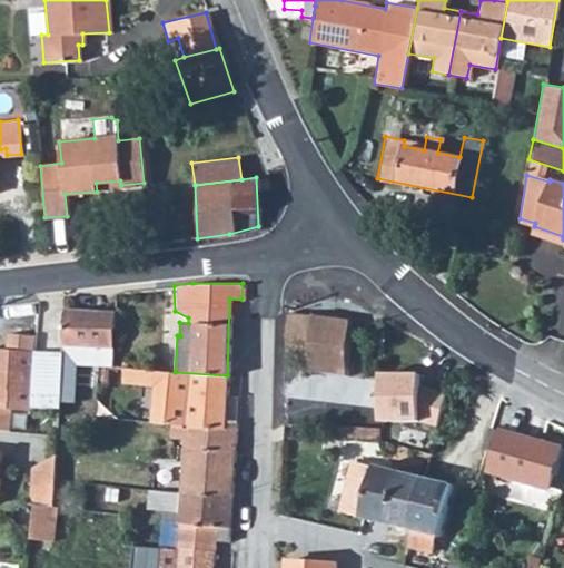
[(57,394),(72,395),(75,363),(111,365),(112,348),(111,346),(114,311),(62,309),(60,353),(57,394)]
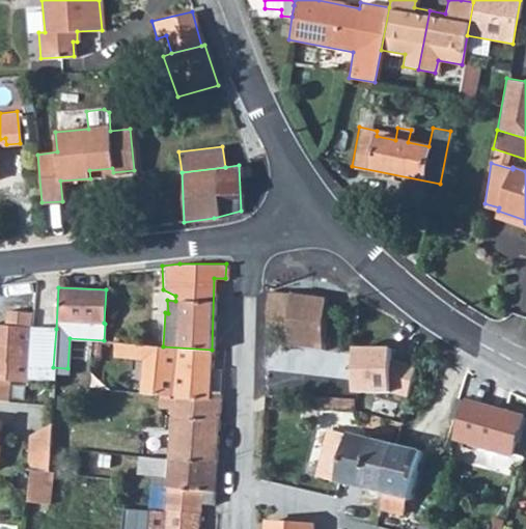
[(287,326),(286,344),(322,349),(325,297),(266,289),(264,324),(287,326)]
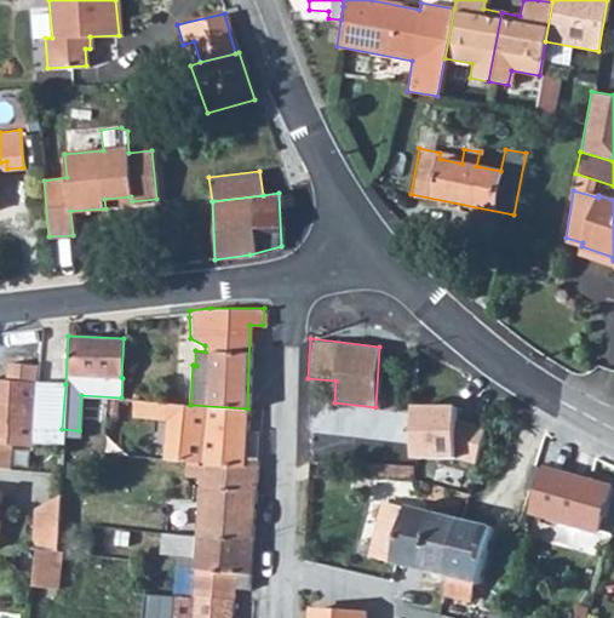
[(10,444),(32,446),(32,444),(34,382),(35,364),(6,361),(5,378),(0,378),(0,467),(7,468),(10,444)]
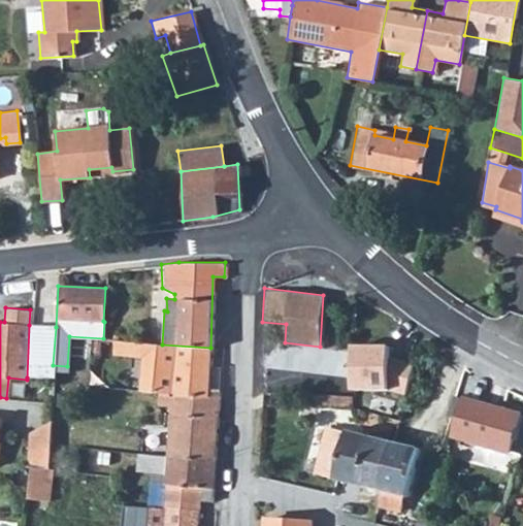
[(29,325),(27,377),(51,379),(53,365),(56,327),(29,325)]
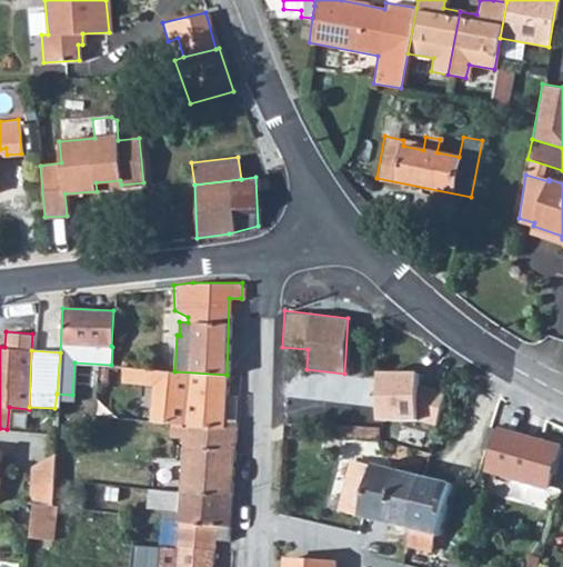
[(148,369),(148,384),(156,385),(152,420),(169,423),(233,427),(233,420),(223,419),(225,394),(227,375),(174,371),(148,369)]
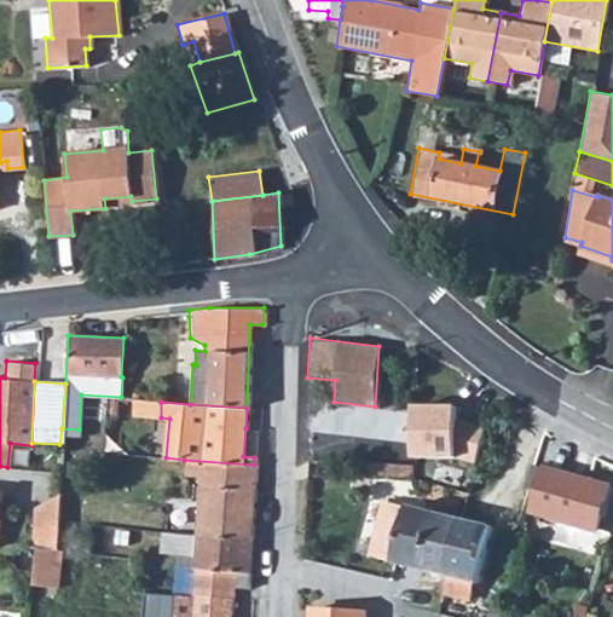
[(454,403),(410,409),(410,462),(455,462),(454,403)]
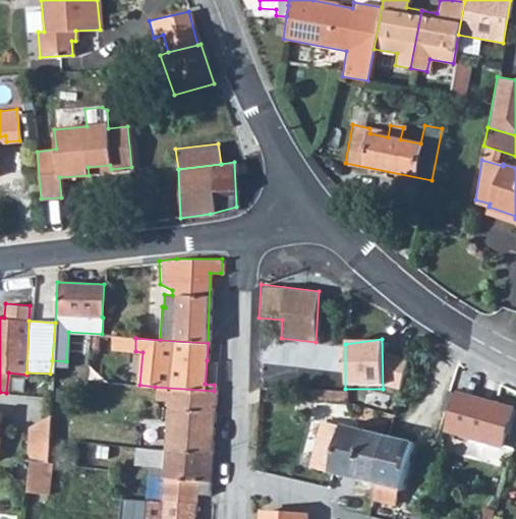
[(205,384),(214,385),(216,361),(207,360),(205,384)]
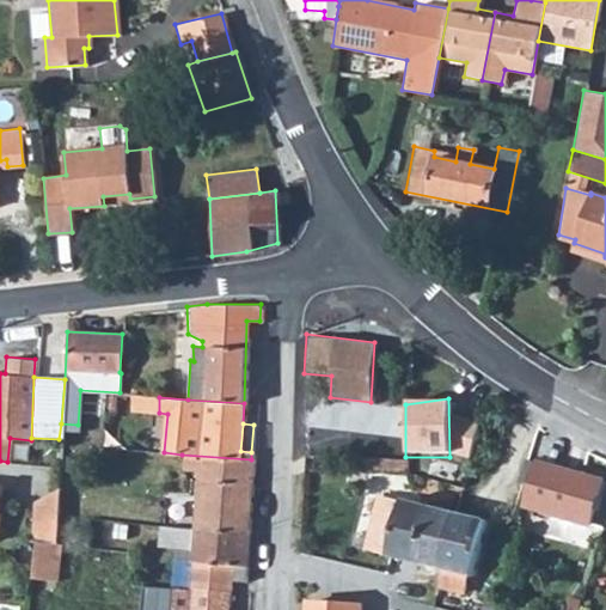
[(182,455),(181,469),(196,470),(191,529),(246,531),(251,459),(182,455)]
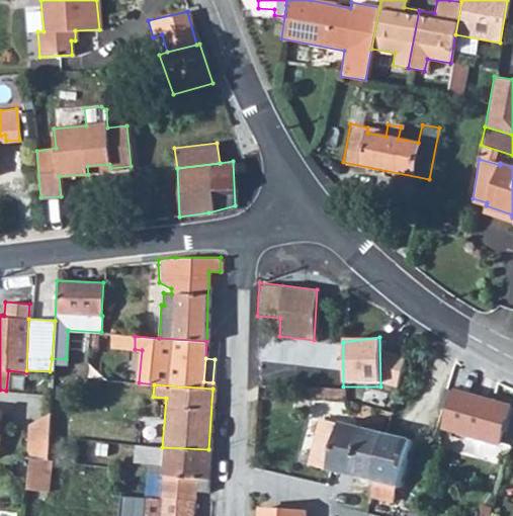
[(305,397),(344,399),(344,388),(305,385),(305,397)]
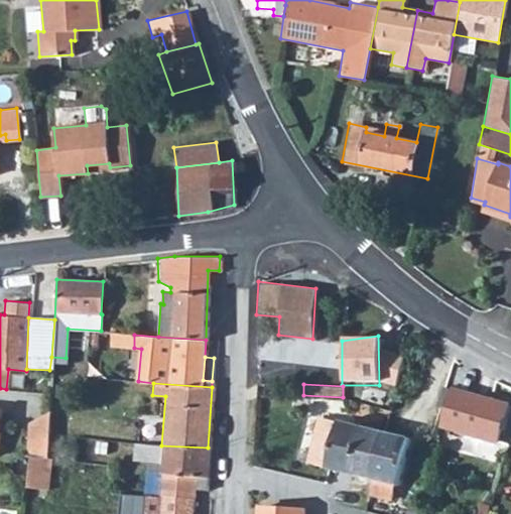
[(441,425),(495,440),(506,404),(452,389),(441,425)]
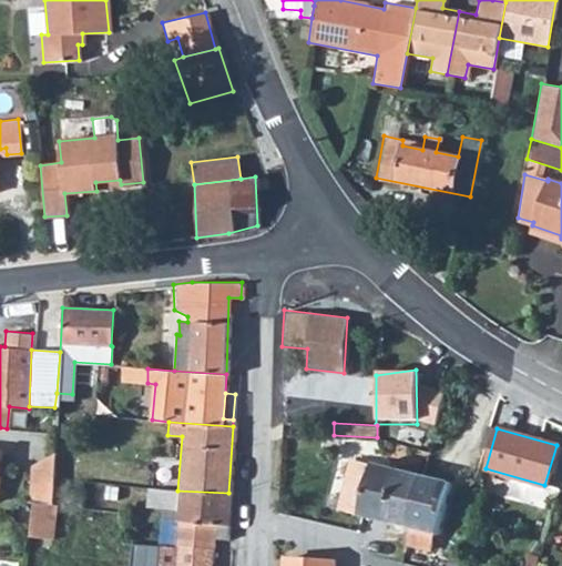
[(54,454),(30,465),(28,503),(31,503),(52,504),(54,454)]
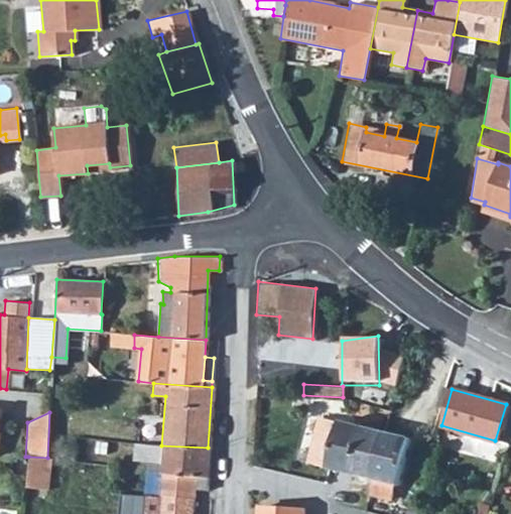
[(370,478),(381,431),(359,425),(359,426),(316,416),(306,462),(348,472),(348,473),(370,478)]
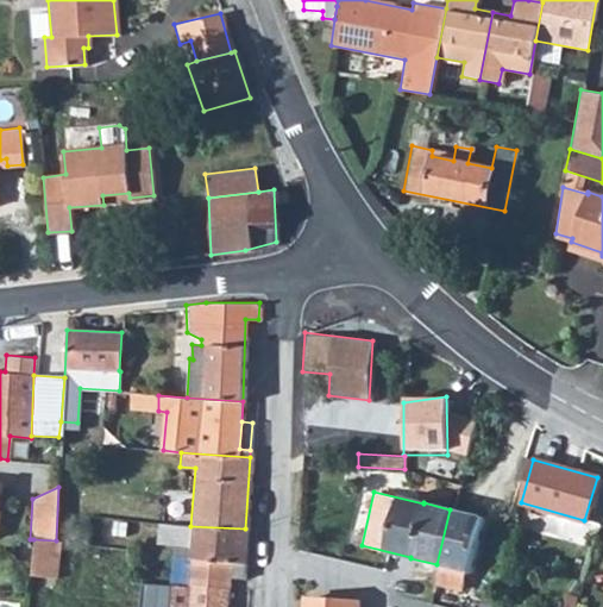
[(432,582),(459,588),(463,571),(469,571),(481,517),(450,509),(437,564),(432,582)]
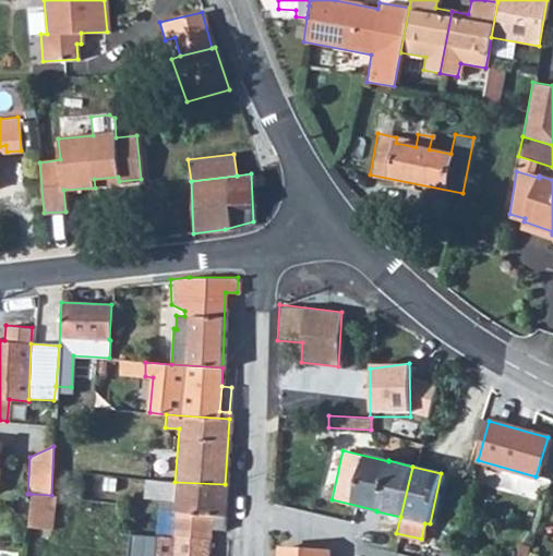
[(156,535),(207,538),(208,529),(221,530),(225,484),(175,482),(144,479),(143,497),(173,499),(172,521),(156,520),(156,535)]
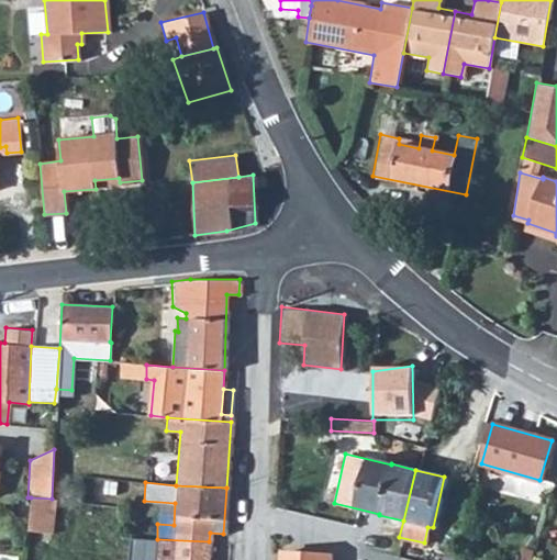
[(52,499),(31,497),(28,530),(49,533),(54,499),(52,499)]
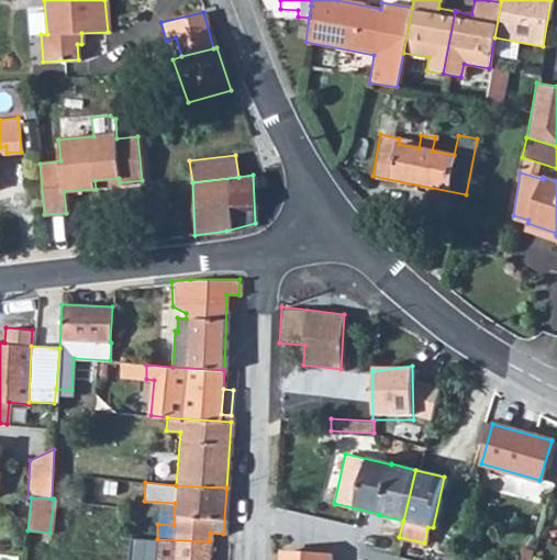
[(133,538),(132,556),(155,558),(154,559),(208,559),(209,541),(157,539),(133,538)]
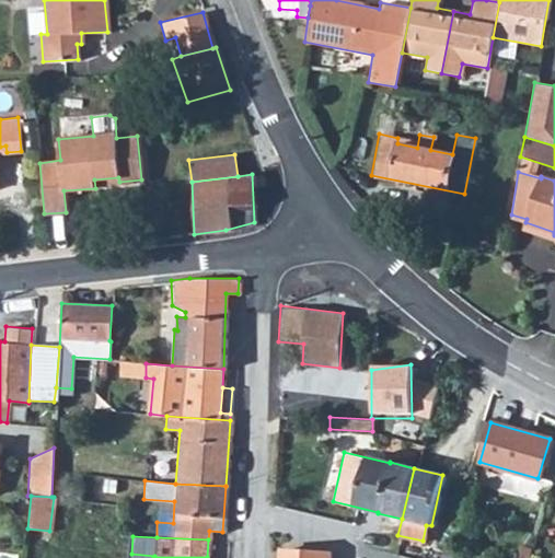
[(450,557),(453,548),(442,545),(438,557),(450,557)]
